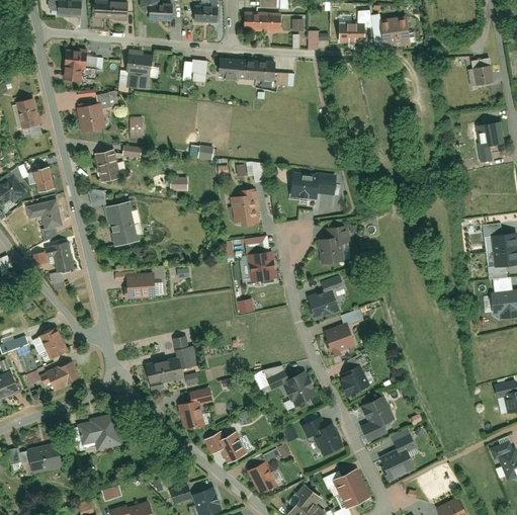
[(54,0),(54,8),(57,8),(56,12),(80,13),(80,0),(54,0)]
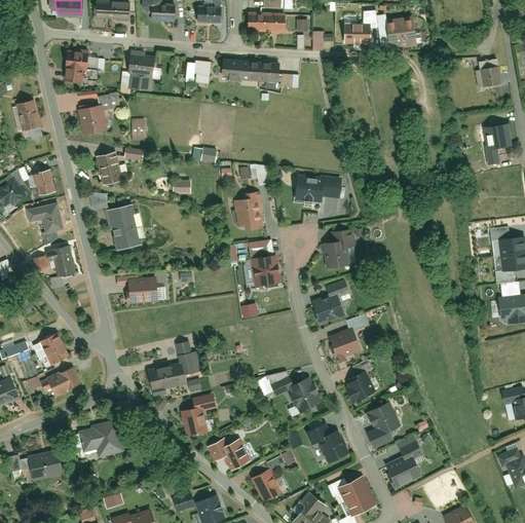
[(127,4),(96,2),(95,17),(126,20),(127,4)]
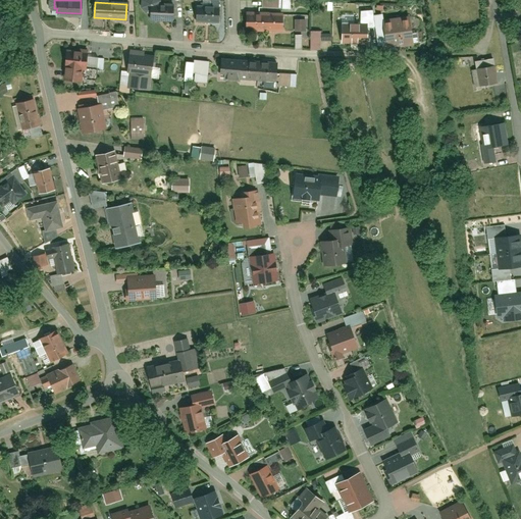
[(171,8),(149,7),(149,18),(170,19),(171,8)]
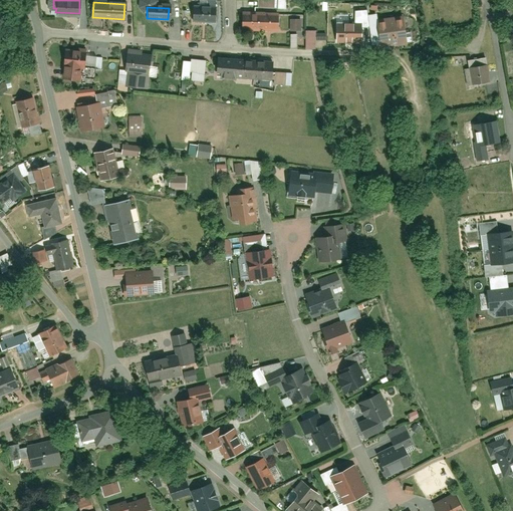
[(214,11),(192,10),(192,20),(213,21),(214,11)]
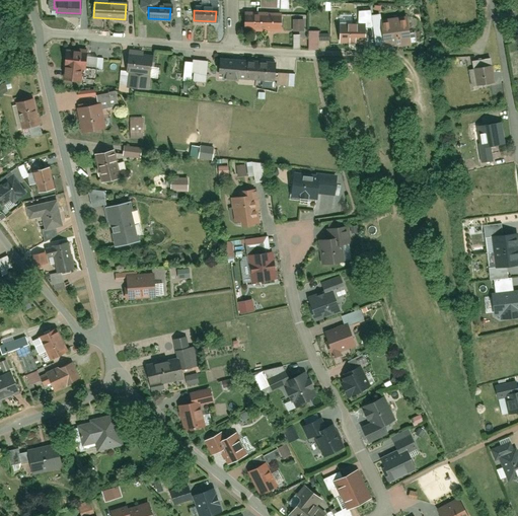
[(281,14),(243,14),(243,28),(281,28),(281,14)]
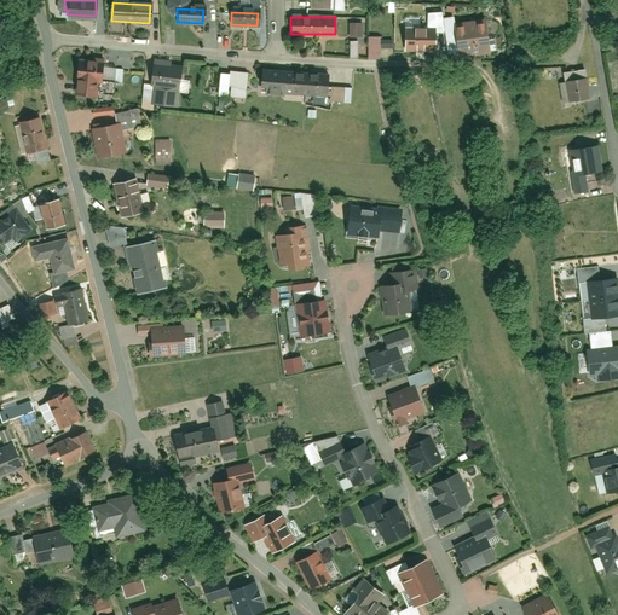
[(458,56),(489,51),(484,17),(452,22),(458,56)]
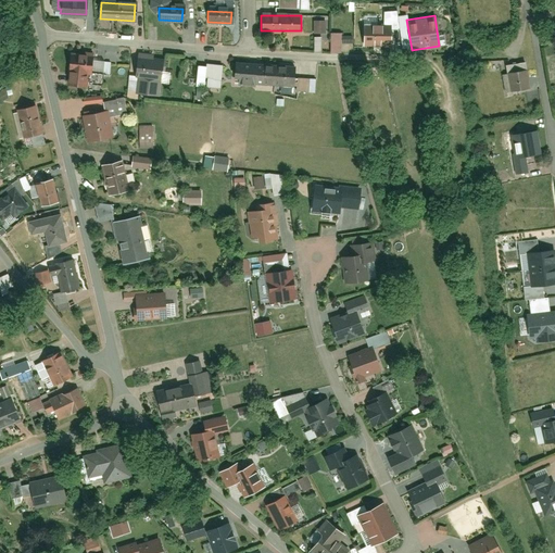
[(364,21),(363,42),(389,45),(390,22),(364,21)]
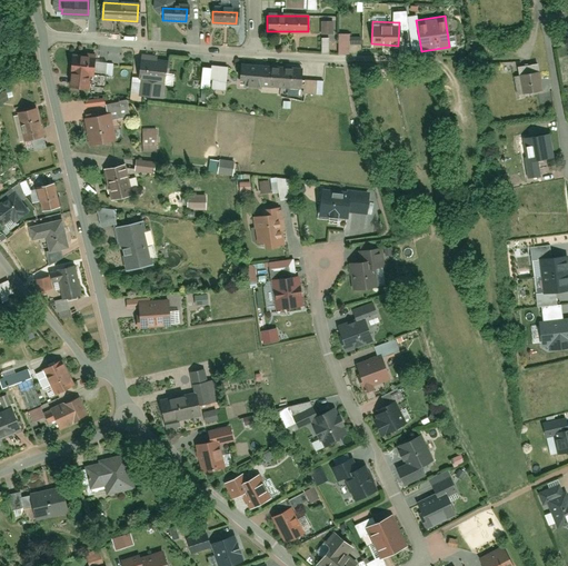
[(89,60),(69,59),(69,86),(88,87),(89,60)]
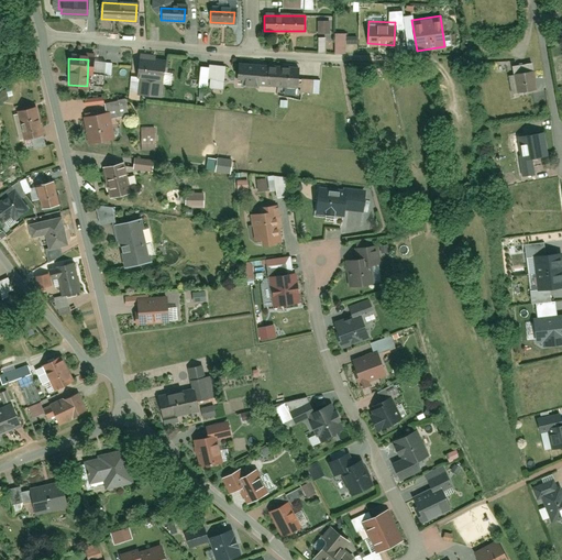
[(165,64),(139,61),(135,94),(161,97),(165,64)]
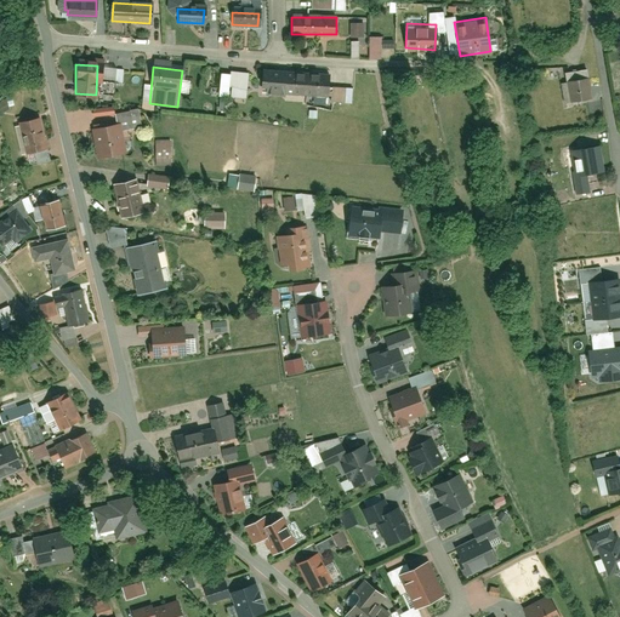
[(584,69),(559,73),(564,102),(589,97),(584,69)]
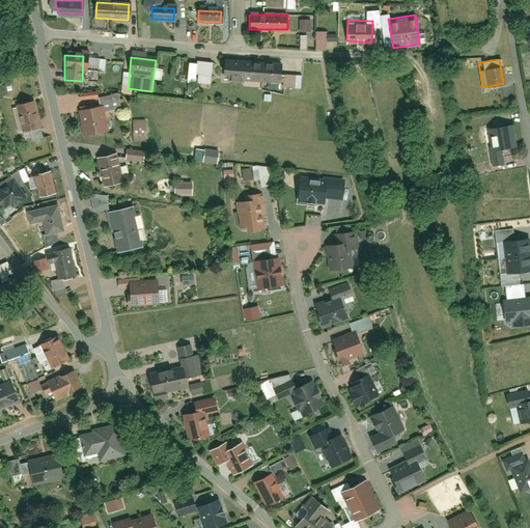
[(250,62),(223,60),(221,76),(250,79),(281,80),(281,63),(250,62)]
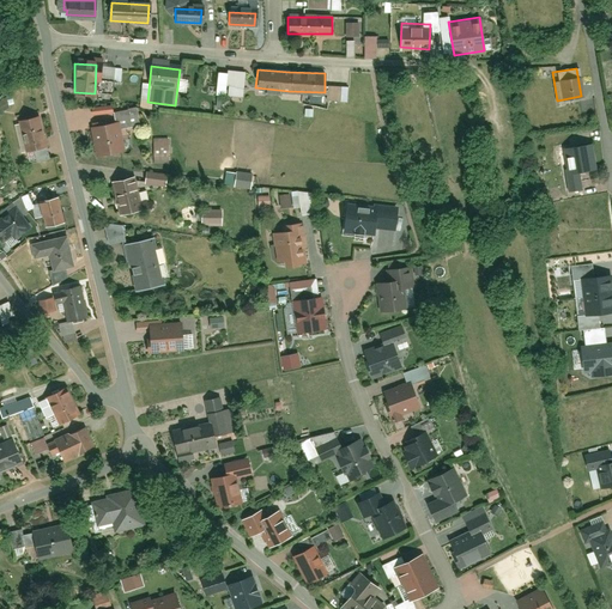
[(37,116),(17,120),(23,152),(43,148),(37,116)]
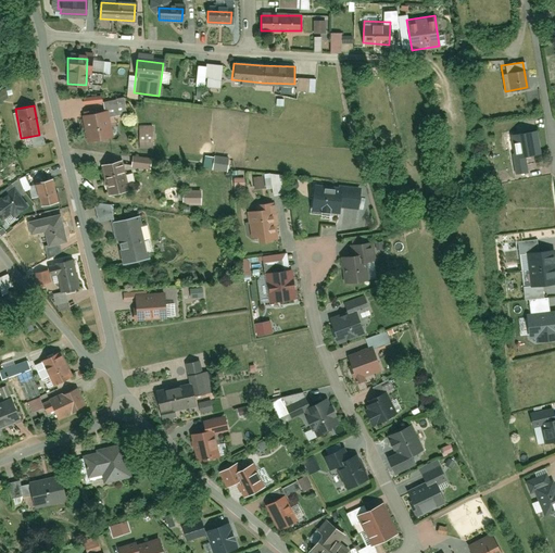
[(104,112),(82,115),(86,141),(109,137),(104,112)]
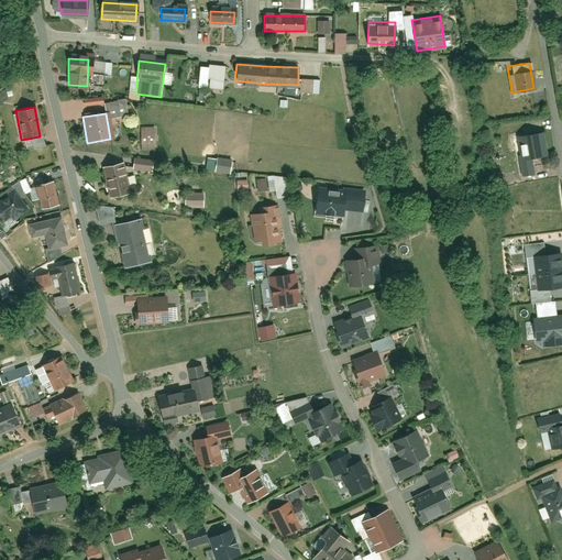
[(541,133),(517,136),(520,160),(529,160),(544,157),(541,133)]
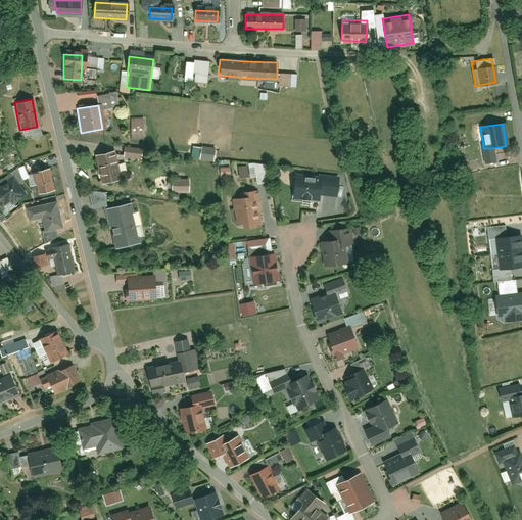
[(142,148),(124,146),(123,154),(141,157),(142,148)]
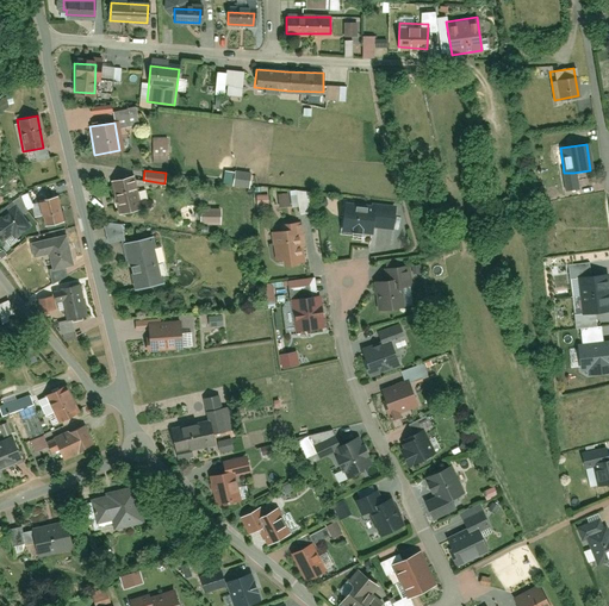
[(573,173),(564,173),(566,191),(576,189),(573,173)]
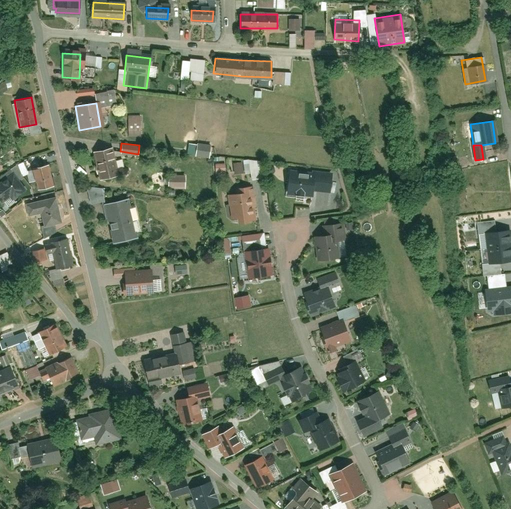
[(108,149),(93,152),(99,180),(114,177),(108,149)]
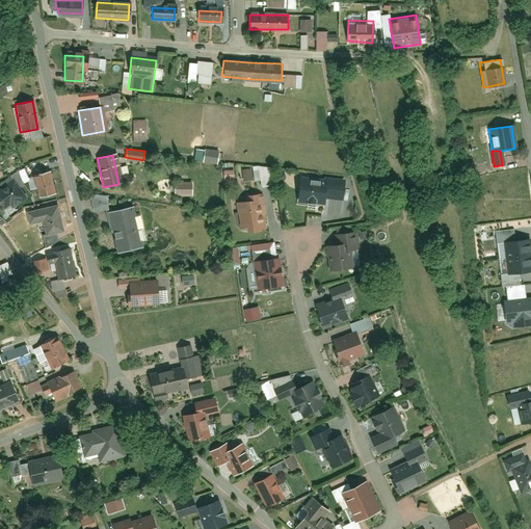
[(48,174),(33,177),(37,197),(52,194),(48,174)]
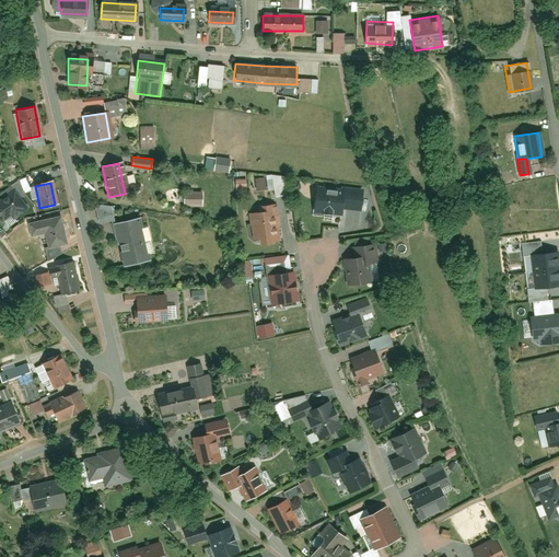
[(362,187),(341,185),(340,189),(339,206),(361,208),(362,187)]
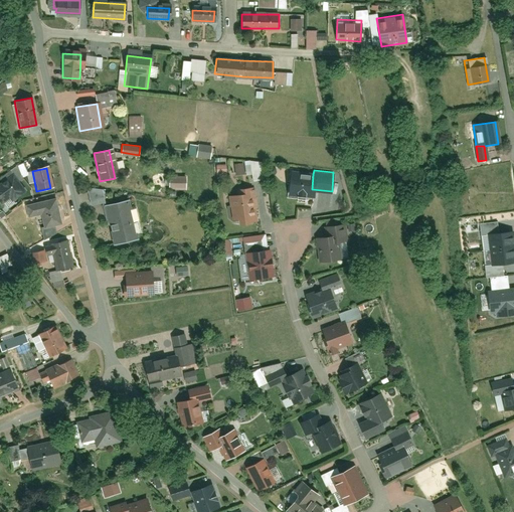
[(313,174),(290,173),(289,195),(312,197),(312,189),(313,174)]
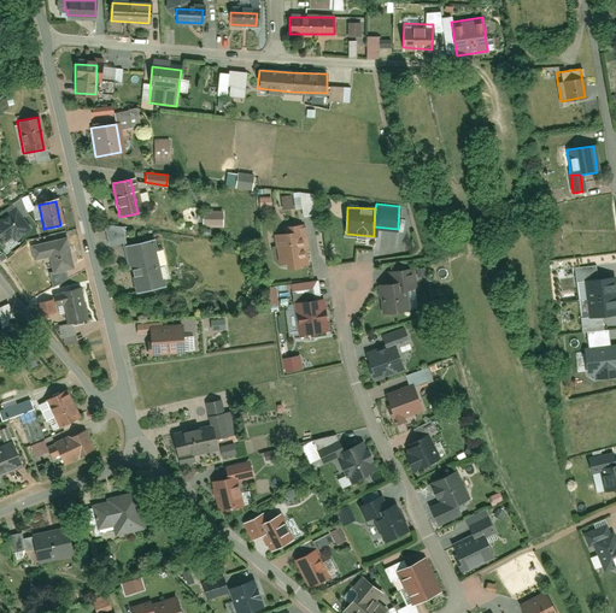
[(15,211),(0,219),(0,243),(1,246),(27,228),(15,211)]
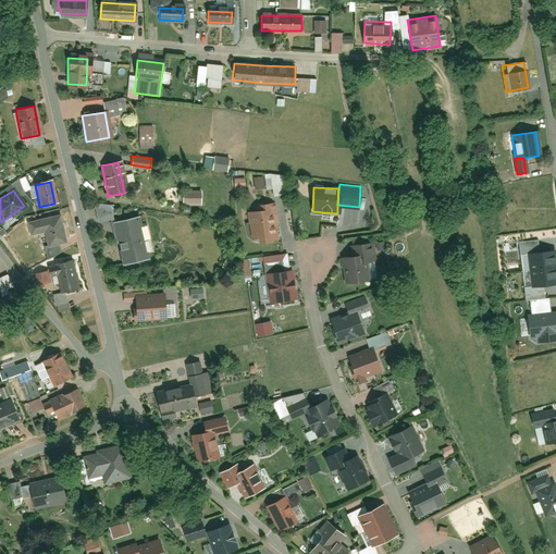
[(199,191),(184,191),(185,202),(200,202),(199,191)]
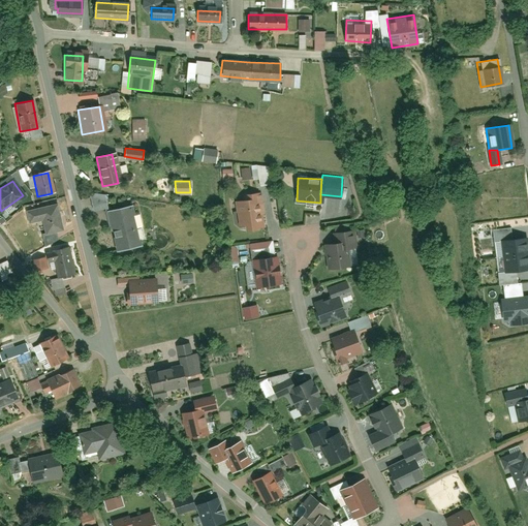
[(242,199),(235,199),(237,225),(243,225),(243,231),(259,230),(256,193),(241,194),(242,199)]
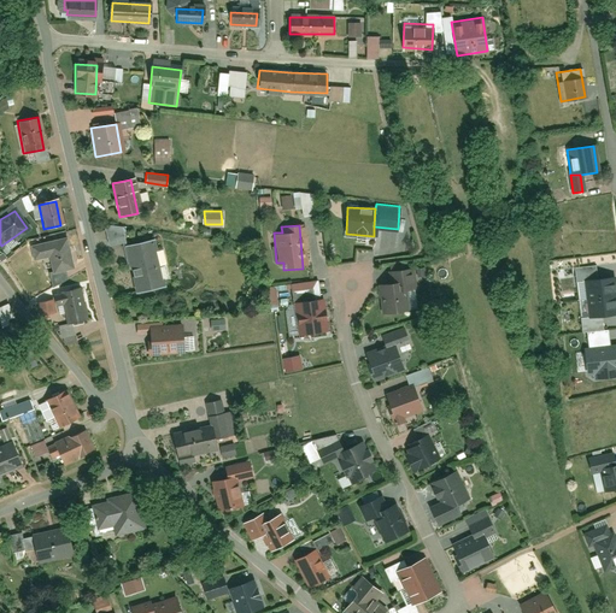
[(64,237),(29,246),(33,259),(48,255),(53,272),(71,267),(64,237)]
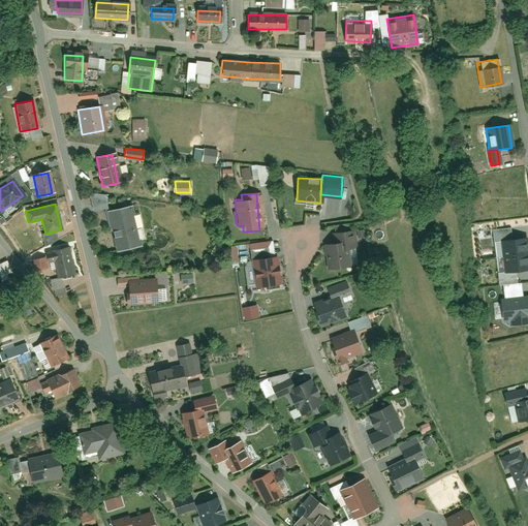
[(129,207),(105,212),(115,251),(137,246),(129,207)]
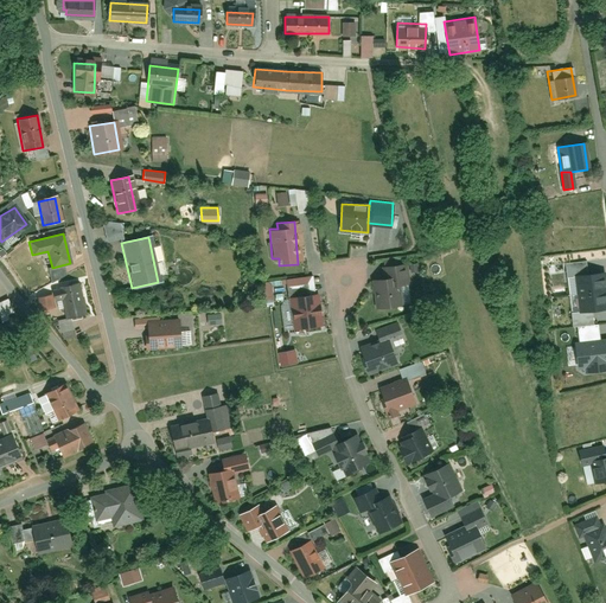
[(383,278),(372,281),(376,308),(401,305),(397,282),(407,281),(403,264),(382,267),(383,278)]
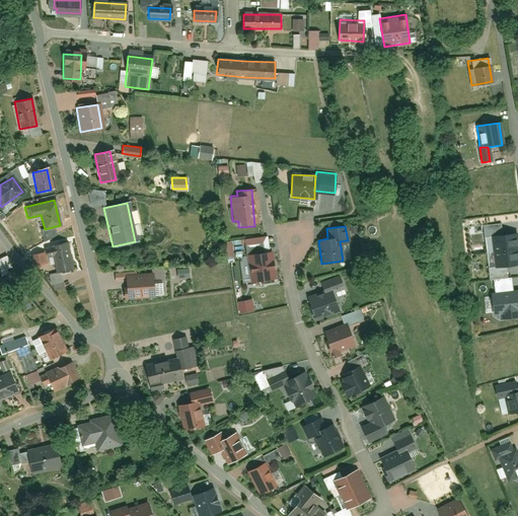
[(517,237),(517,231),(492,234),(495,264),(517,261),(517,237)]
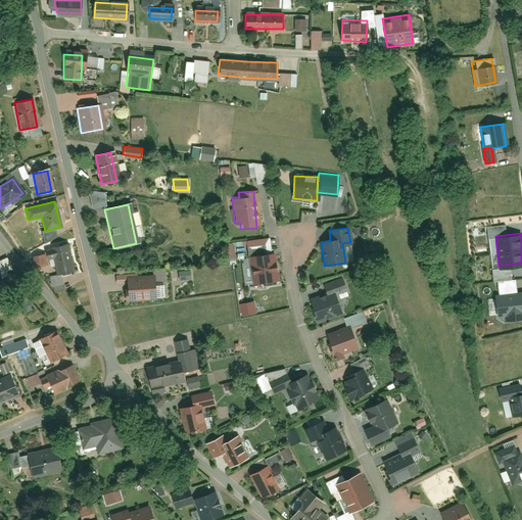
[(67,244),(49,248),(54,275),(73,271),(67,244)]
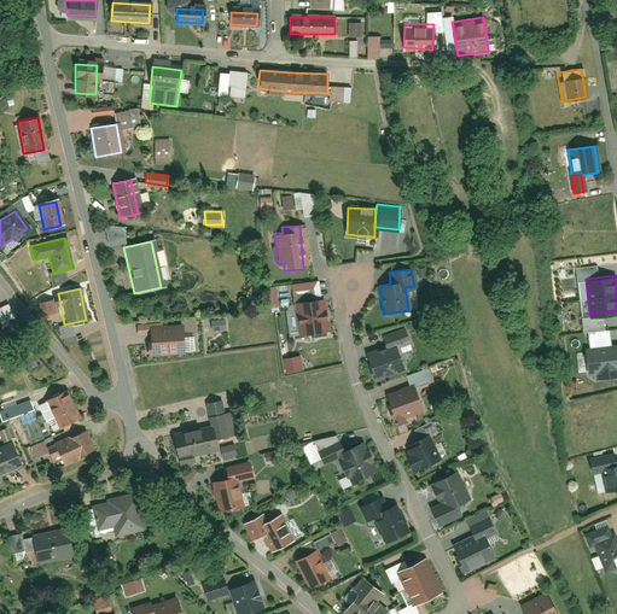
[(321,300),(296,304),(301,338),(325,333),(321,300)]
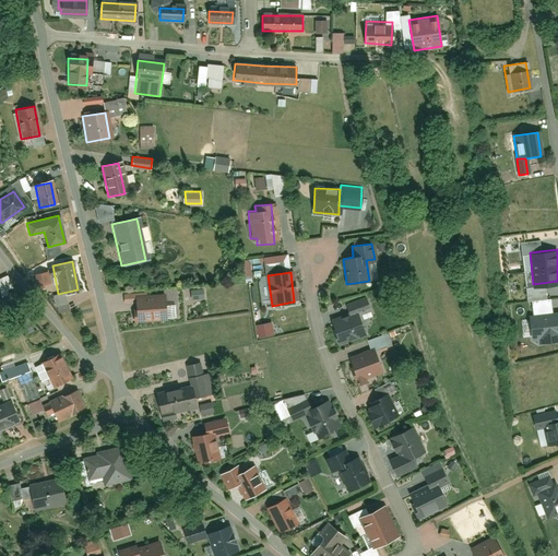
[(163,296),(135,297),(137,320),(164,319),(163,296)]
